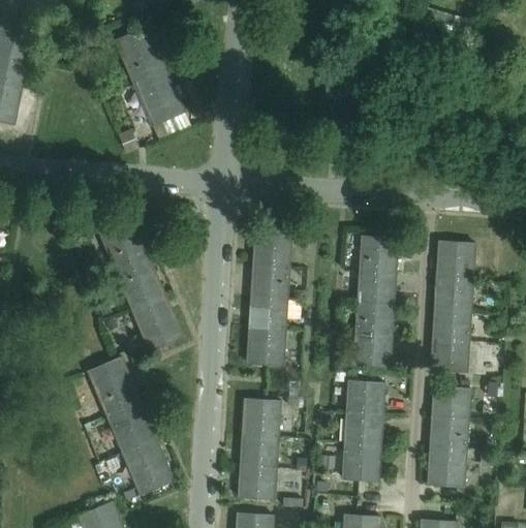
[(0,22),(30,28),(36,0),(0,0),(0,22)]
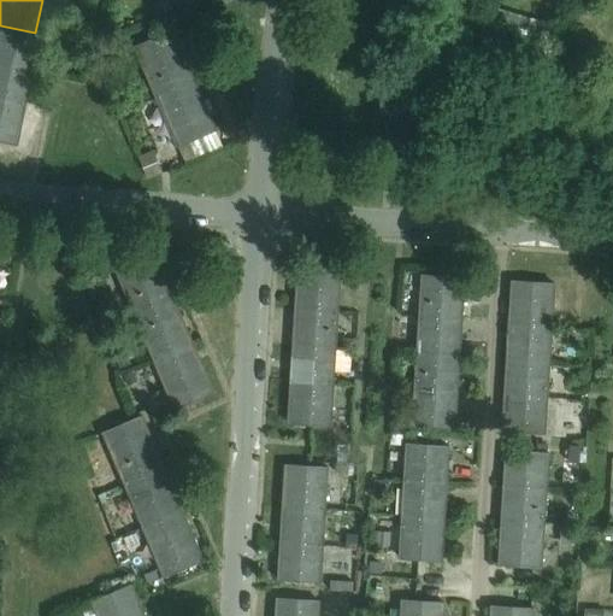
[(35,33),(0,25),(0,62),(28,68),(35,33)]
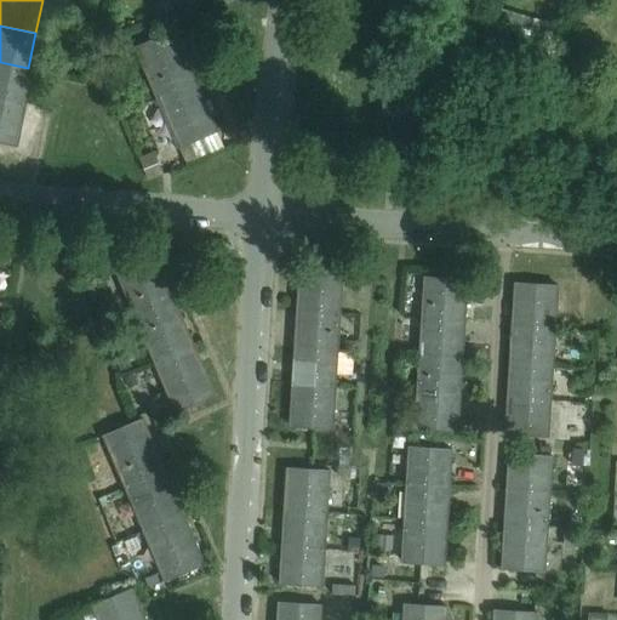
[(133,47),(155,97),(194,81),(172,30),(133,47)]
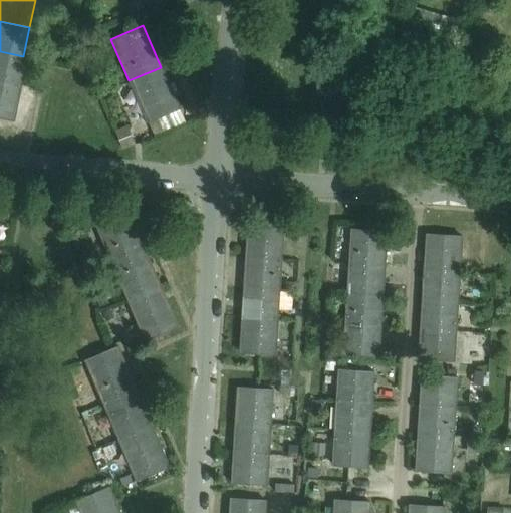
[(23,56),(0,51),(0,82),(17,86),(23,56)]
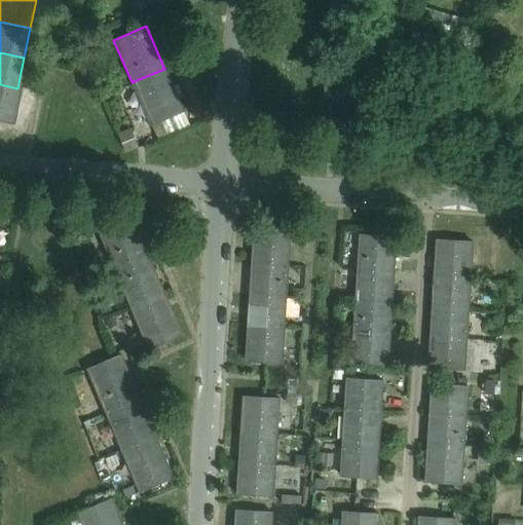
[(164,69),(132,82),(149,124),(182,111),(164,69)]
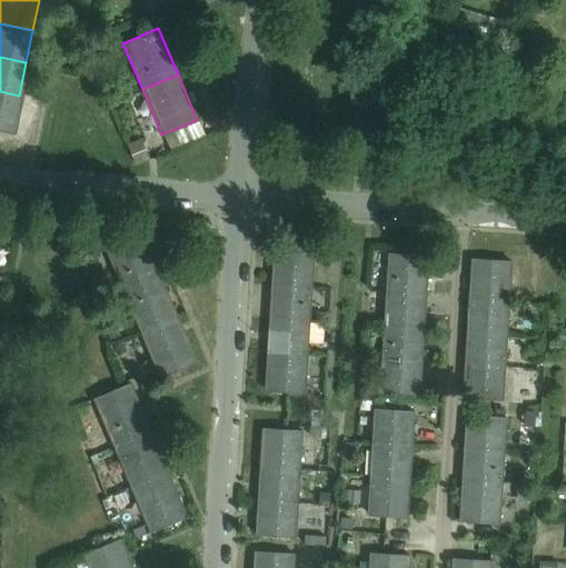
[(19,96),(0,91),(0,131),(11,133),(19,96)]
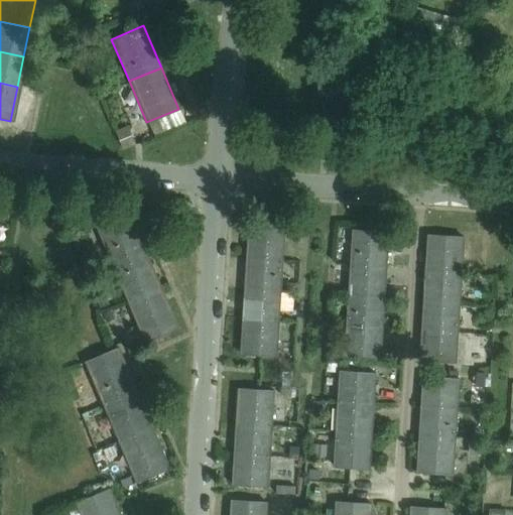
[(31,104),(33,95),(23,92),(21,102),(31,104)]
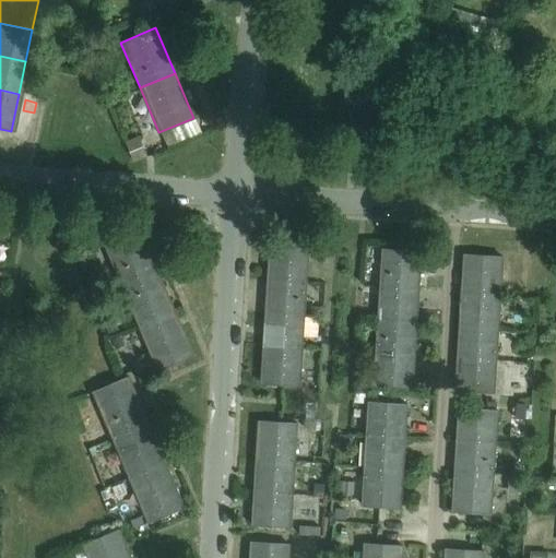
[(102,239),(120,285),(155,270),(137,225),(102,239)]
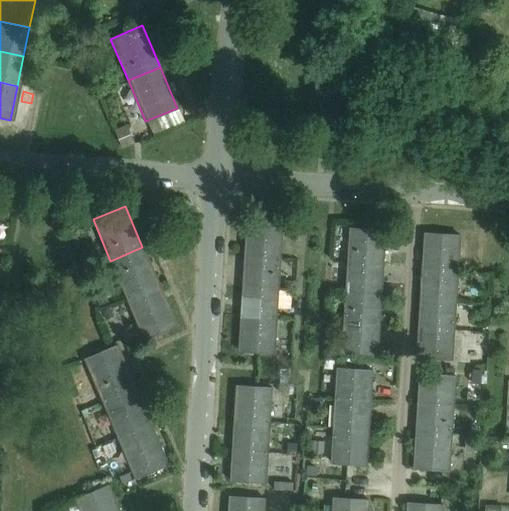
[(246,221),(244,257),(278,259),(281,224),(246,221)]
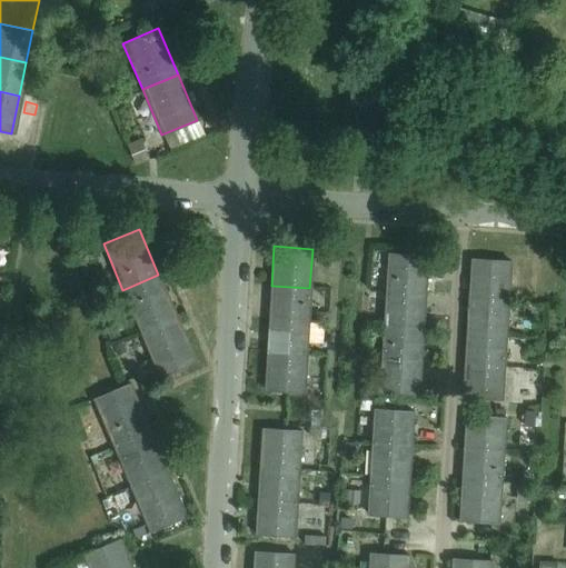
[(388,253),(386,295),(424,297),(427,256),(388,253)]
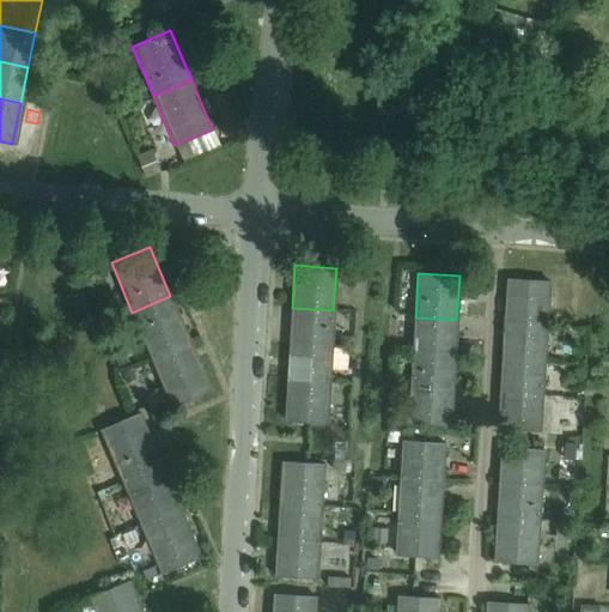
[(507,279),(504,322),(546,326),(548,282),(507,279)]
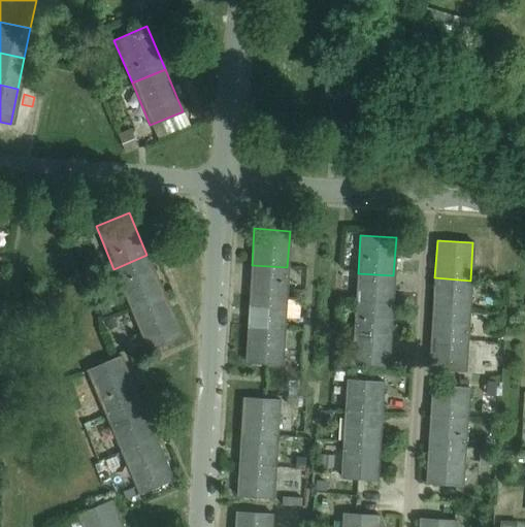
[(146,255),(113,269),(130,306),(163,293),(146,255)]
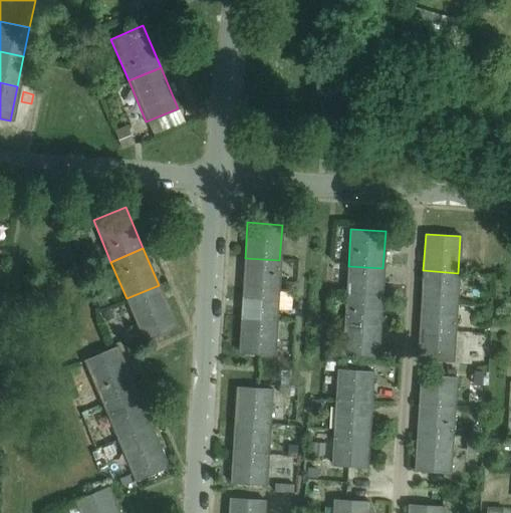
[(84,255),(77,258),(82,270),(90,267),(84,255)]
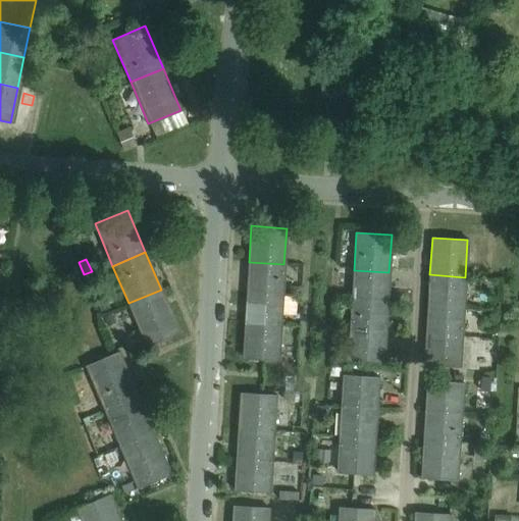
[(283,264),(249,262),(247,292),(282,294),(283,264)]
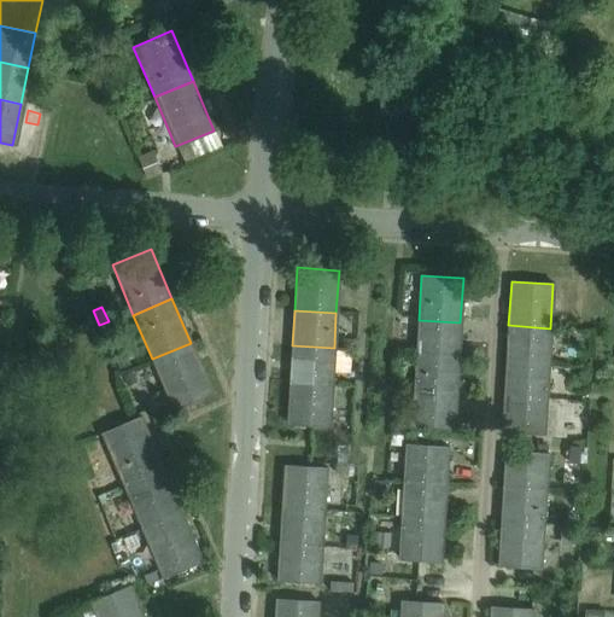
[(460,322),(419,320),(416,355),(457,358),(460,322)]
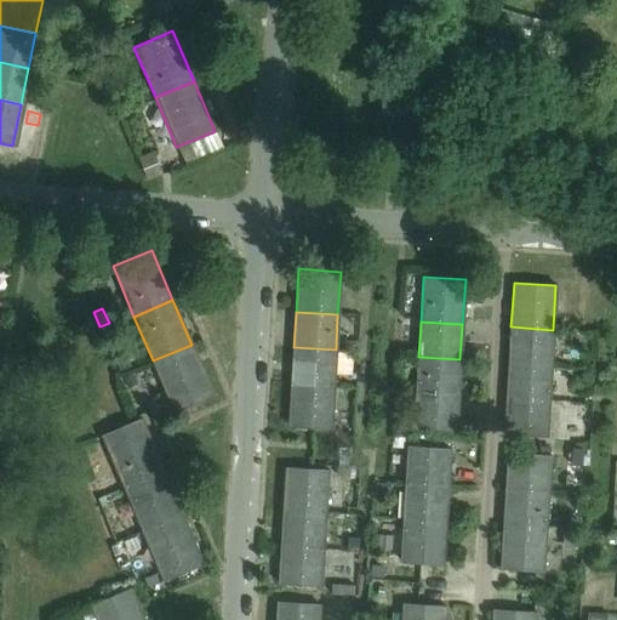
[(553,330),(510,326),(508,363),(550,367),(553,330)]
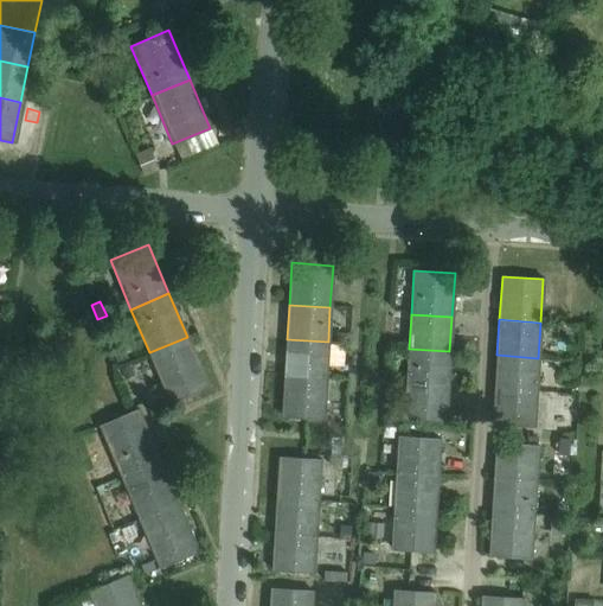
[(187,337),(149,352),(170,402),(207,386),(187,337)]
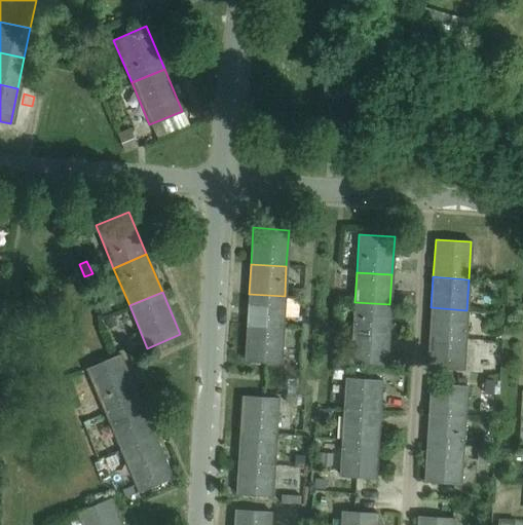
[(285,296),(249,294),(247,325),(283,327),(285,296)]
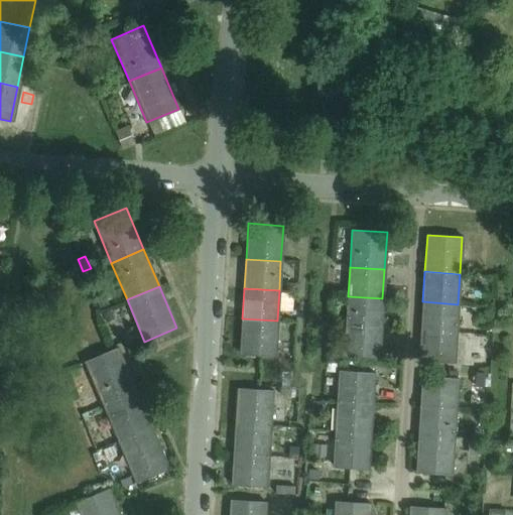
[(94,296),(99,307),(106,304),(101,293),(94,296)]
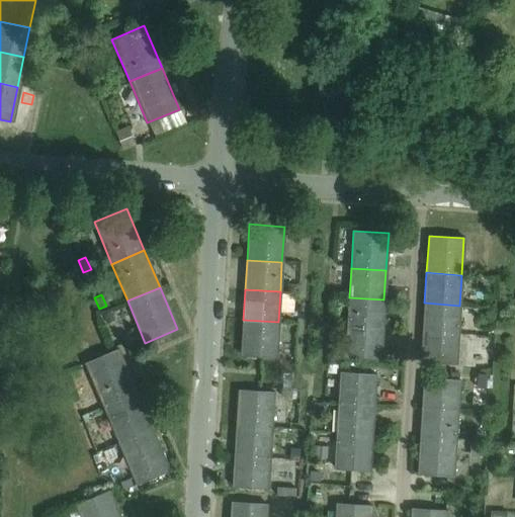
[(383,299),(349,297),(347,327),(382,329),(383,299)]
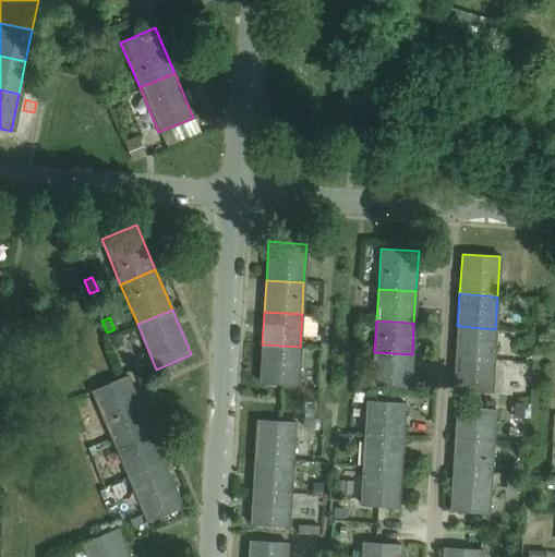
[(495,329),(457,326),(456,358),(493,360),(495,329)]
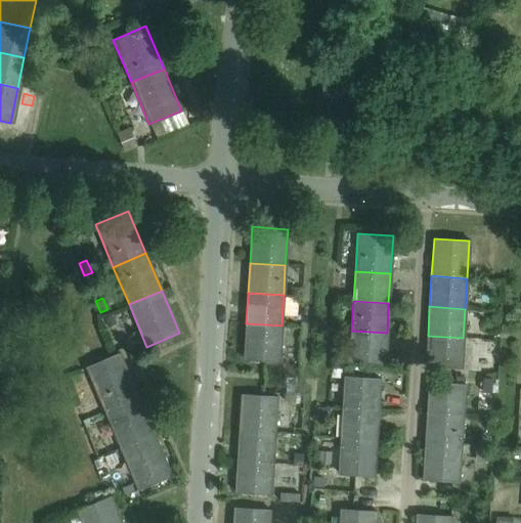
[(101,317),(106,330),(114,327),(110,314),(101,317)]
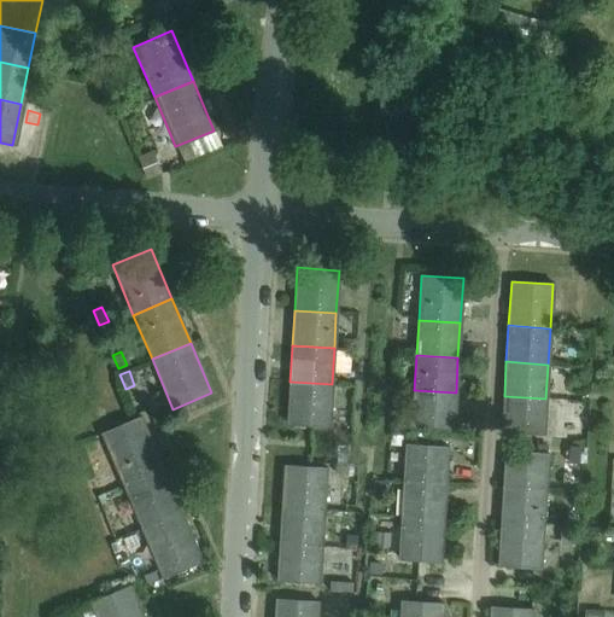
[(332,384),(290,382),(287,424),(328,426),(332,384)]
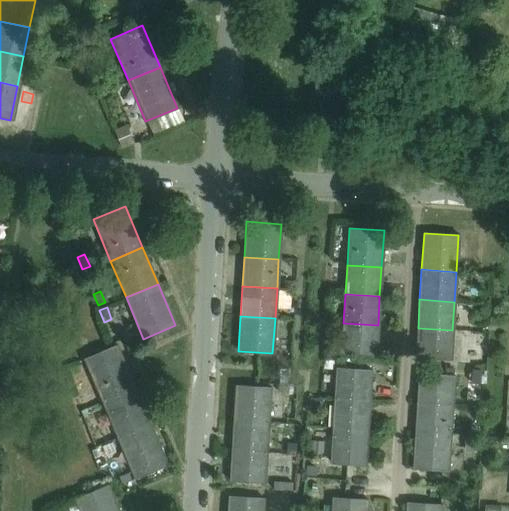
[(378,325),(343,323),(341,352),(353,353),(376,355),(378,325)]
